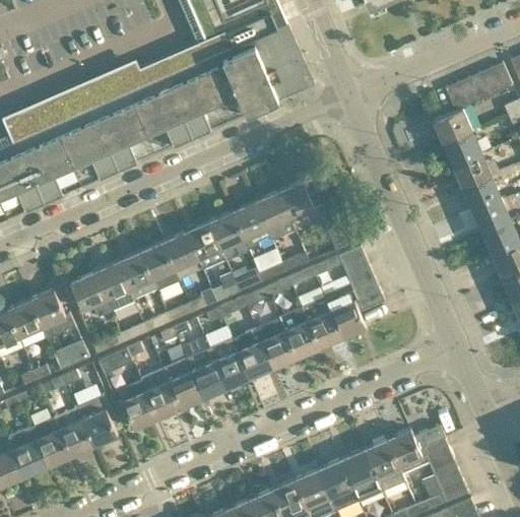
[(281,9),(277,0),(186,0),(205,43),(281,9)]
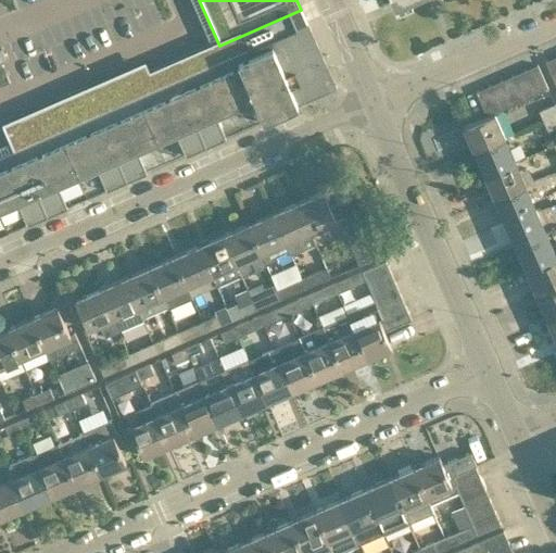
[(164,11),(159,13),(164,26),(175,21),(169,8),(164,11)]
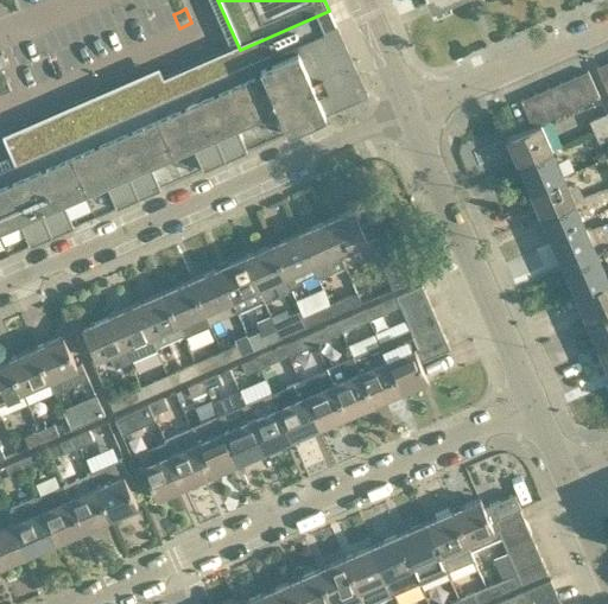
[(0,172),(0,256),(287,133),(287,134),(367,99),(329,11),(240,50),(239,48),(234,50),(230,51),(230,52),(36,137),(33,132),(26,135),(26,137),(18,140),(18,139),(11,142),(17,157),(20,164),(0,172)]
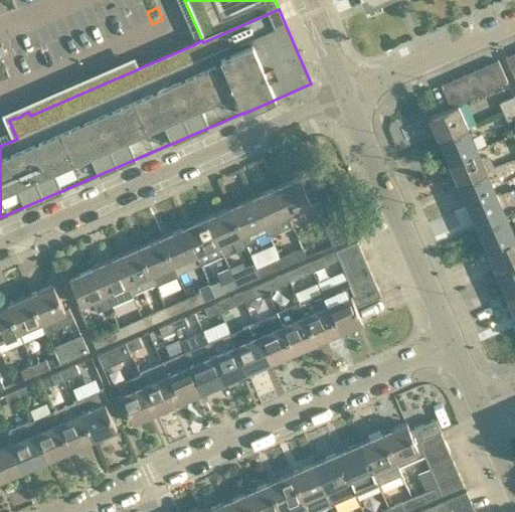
[(514,55),(506,60),(514,80),(514,55)]
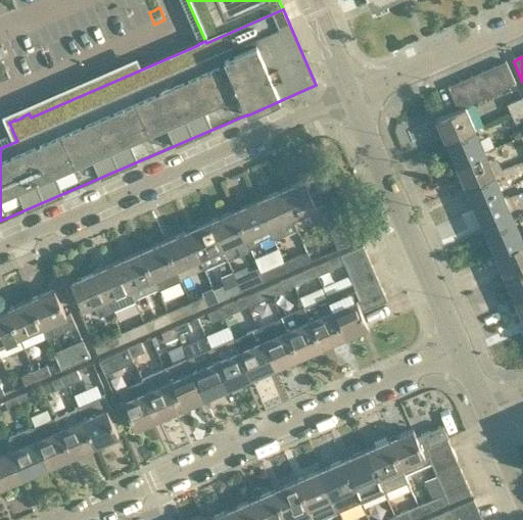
[(517,88),(507,64),(494,69),(505,93),(517,88)]
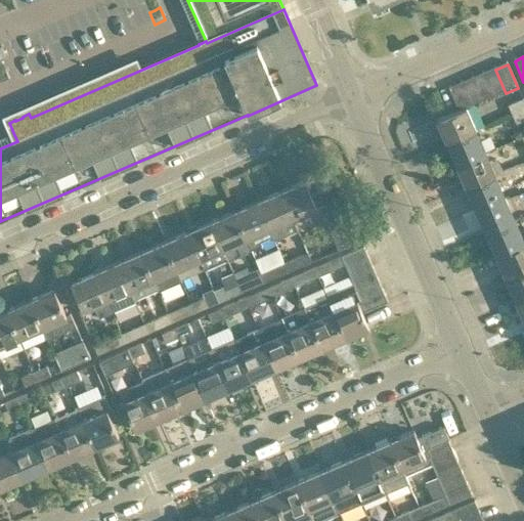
[(506,93),(495,70),(484,75),(494,98),(506,93)]
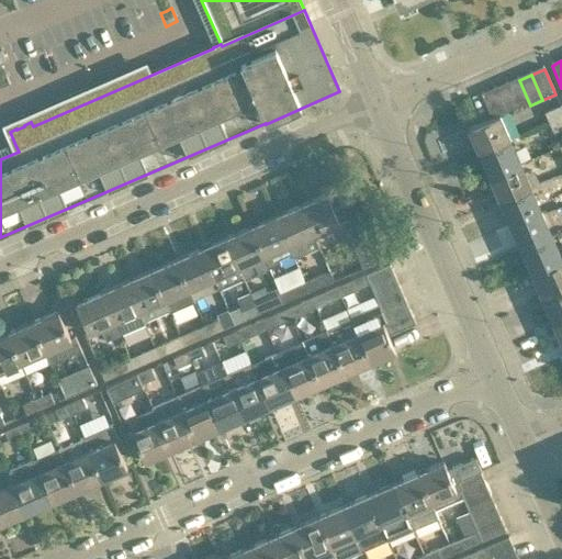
[(530,105),(519,80),(507,86),(518,111),(530,105)]
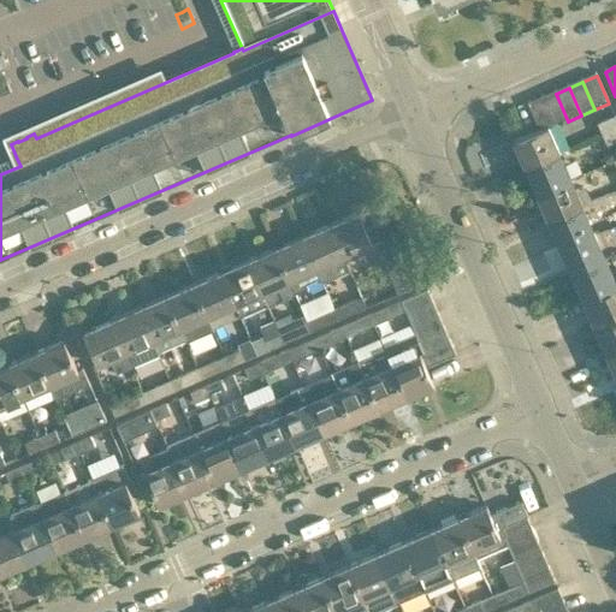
[(568,122),(556,94),(543,100),(555,128),(568,122)]
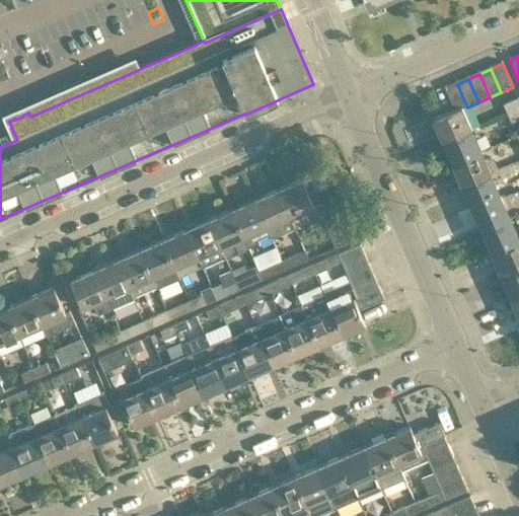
[(467,107),(457,84),(446,89),(455,112),(462,109),(467,107)]
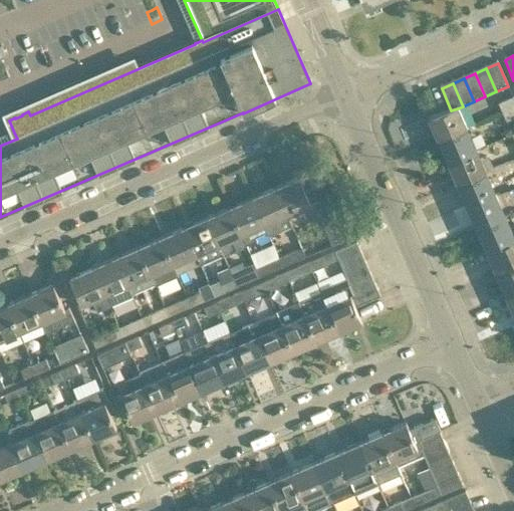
[(498,104),(502,114),(513,108),(513,100),(513,98),(498,104)]
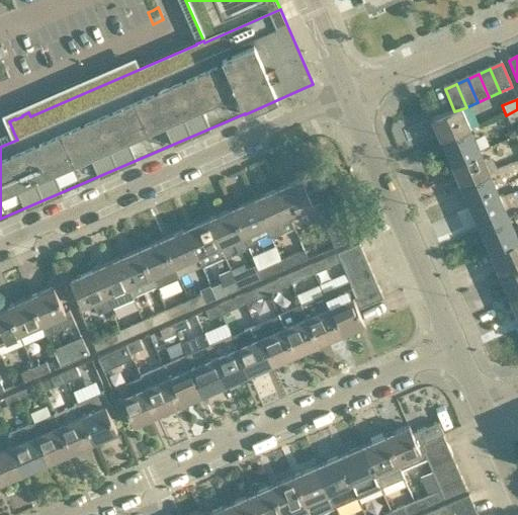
[(470,132),(461,109),(454,111),(432,121),(442,144),(470,132)]
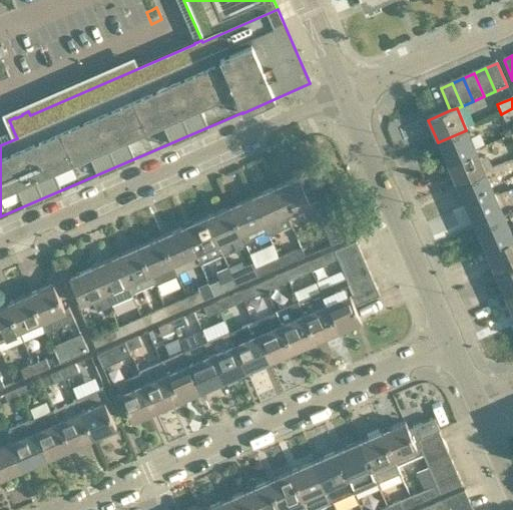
[(512,119),(512,108),(501,114),(505,123),(512,119)]
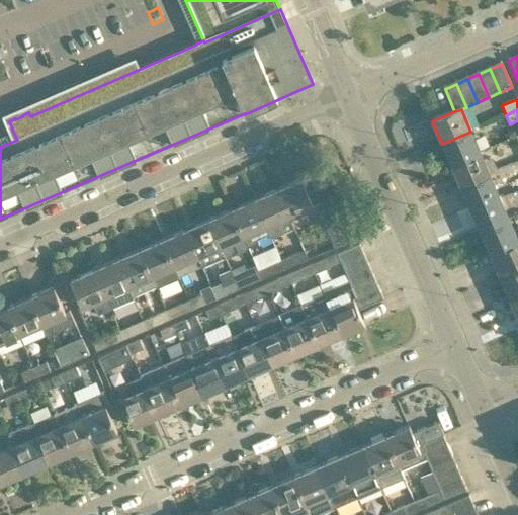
[(481,154),(470,132),(442,144),(452,166),(481,154)]
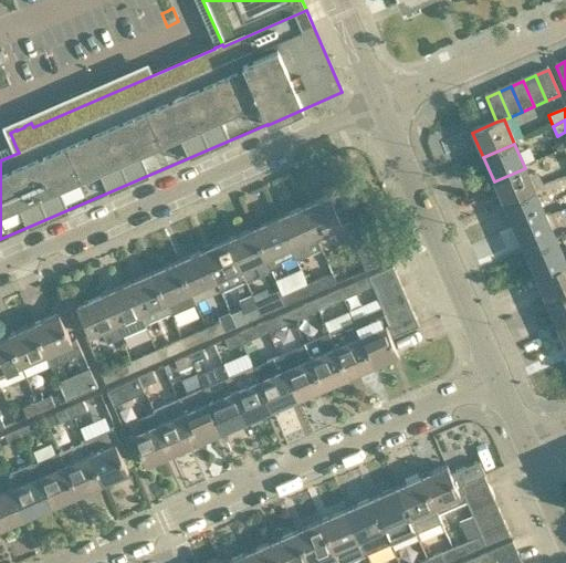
[(537,174),(528,178),(525,168),(494,181),(504,206),(535,193),(534,190),(544,187),(537,174)]
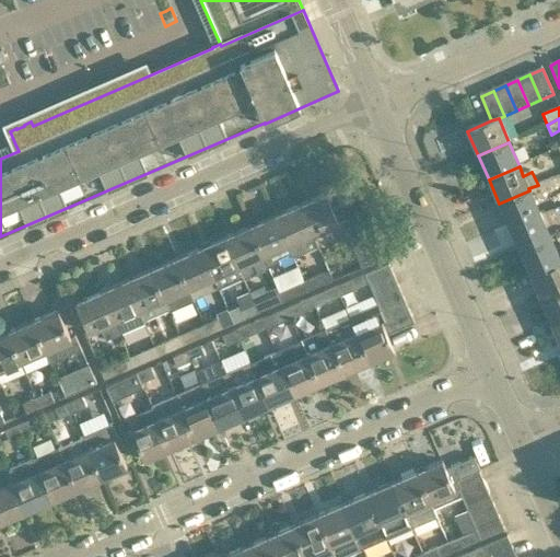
[(540,215),(529,190),(499,204),(510,228),(540,215)]
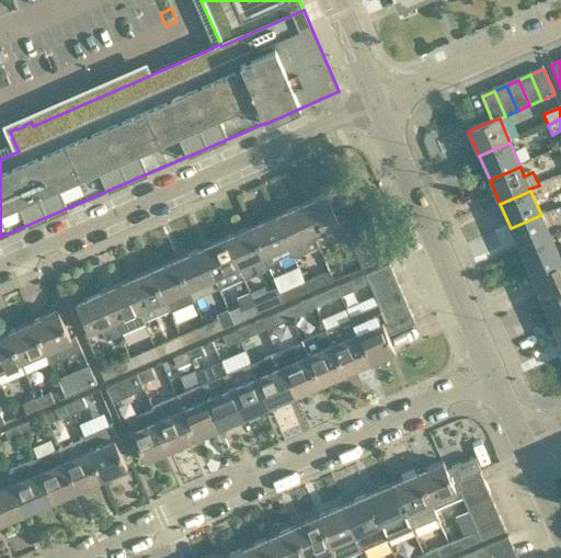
[(338,225),(332,212),(325,197),(300,208),(312,236),(338,225)]
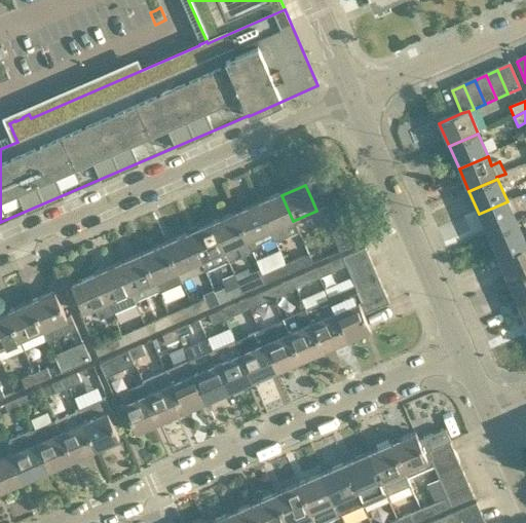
[(320,209),(342,199),(338,187),(314,197),(311,198),(316,211),(320,210),(320,209)]
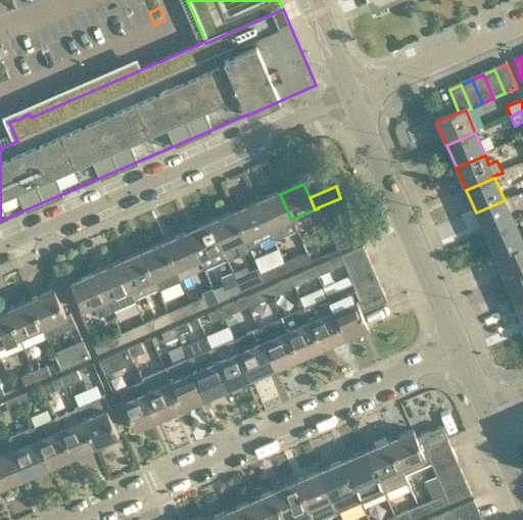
[(291,220),(280,194),(256,204),(271,238),(273,237),(274,241),(285,236),(280,225),(291,220)]
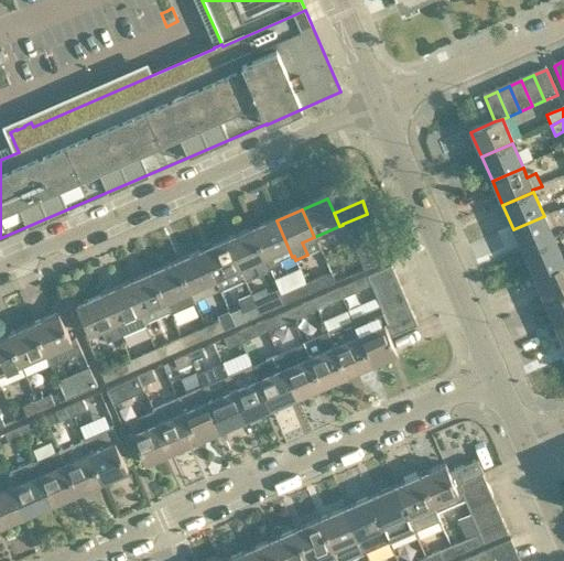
[(348,236),(372,225),(367,214),(343,224),(343,225),(348,236)]
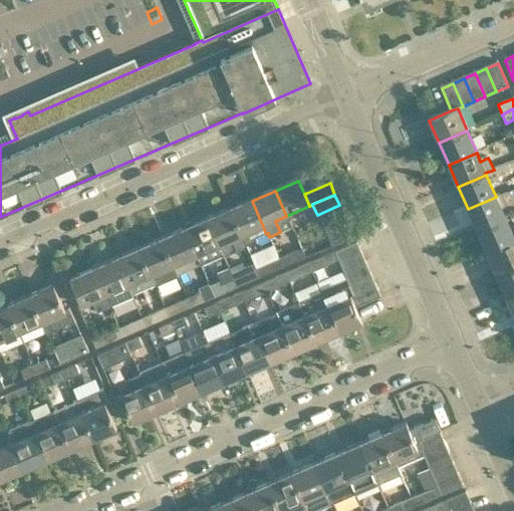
[(505,219),(496,197),(468,209),(477,231),(505,219)]
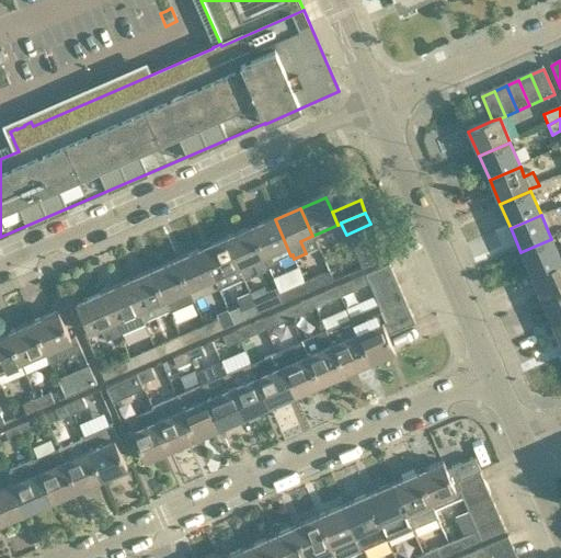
[(290,255),(275,219),(250,230),(267,270),(281,263),(279,260),(290,255)]
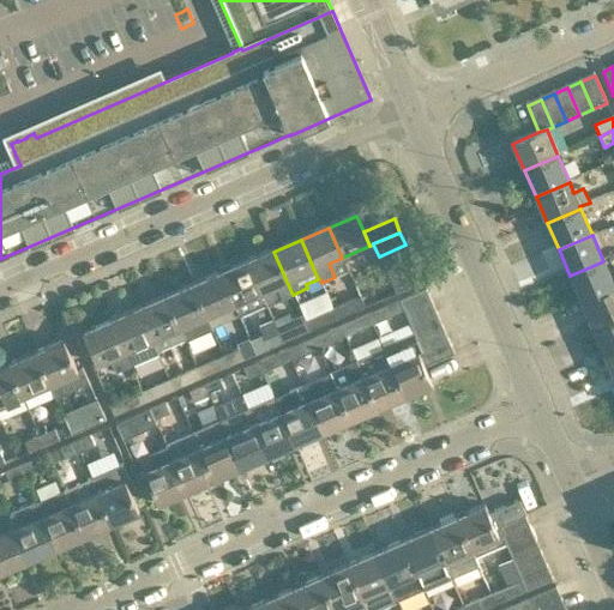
[(384,269),(410,258),(405,245),(379,257),(384,269)]
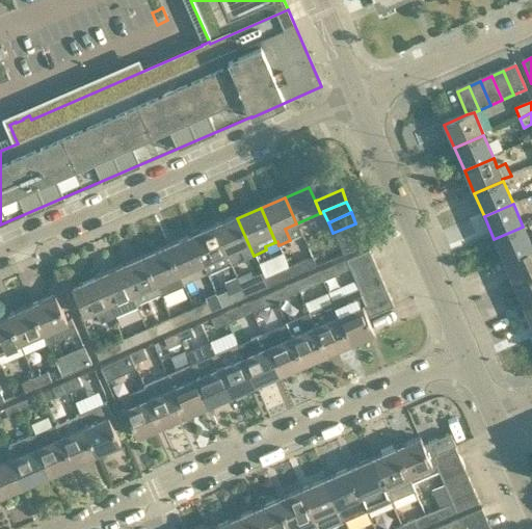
[(254,256),(237,218),(213,228),(225,255),(230,266),(232,265),(232,266),(244,261),(243,260),(254,256)]
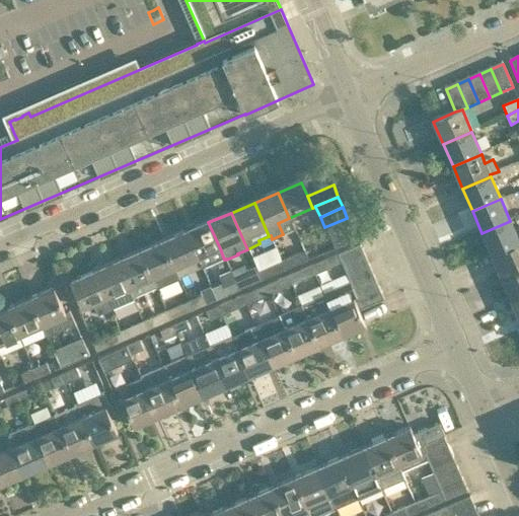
[(329,239),(352,229),(347,218),(324,227),(329,239)]
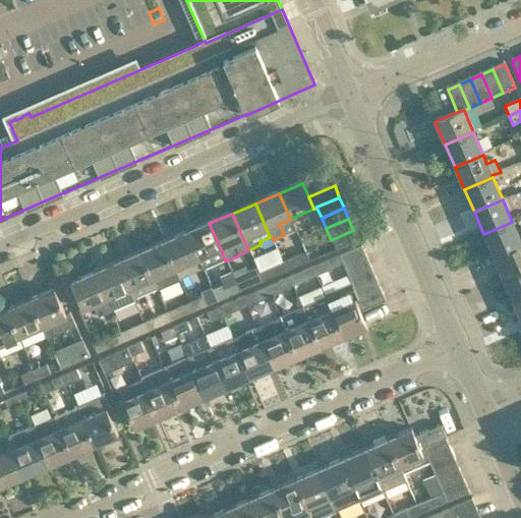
[(520,244),(520,243),(512,222),(483,234),(494,256),(520,244)]
